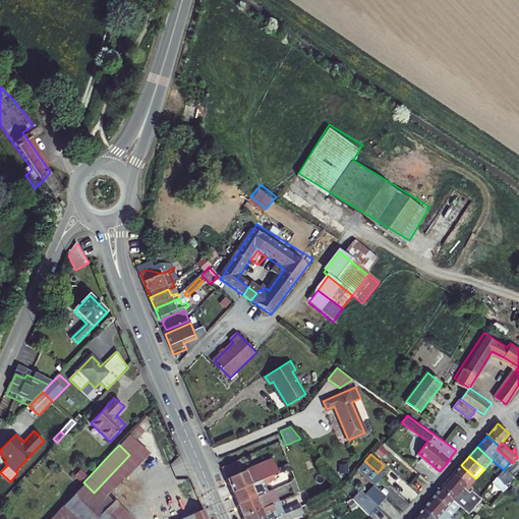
[(227,479),(245,471),(240,459),(222,467),(227,479)]
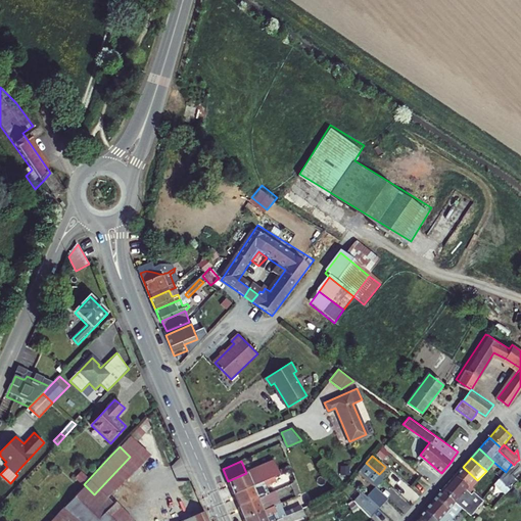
[(234,494),(280,474),(274,461),(246,473),(228,481),(234,494)]
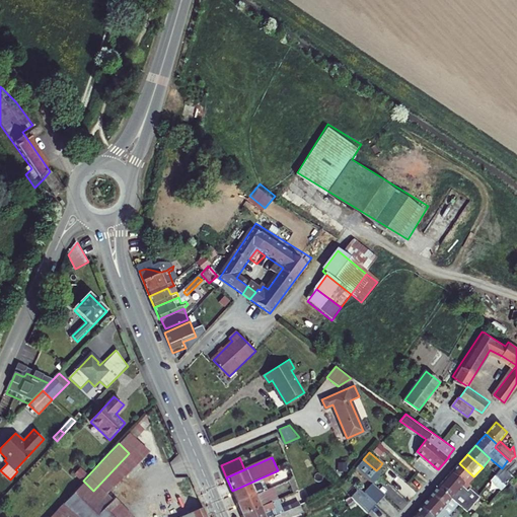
[(497,474),(496,476),(507,486),(514,477),(508,471),(516,462),(512,458),(510,461),(508,459),(502,468),(497,474)]
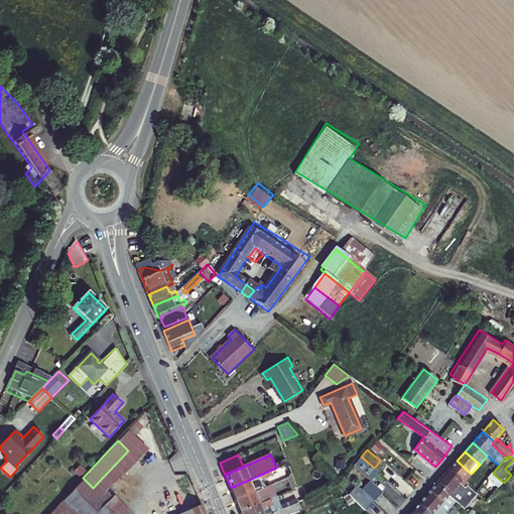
[(378,471),(377,471),(374,468),(361,457),(354,465),(370,480),(378,471)]
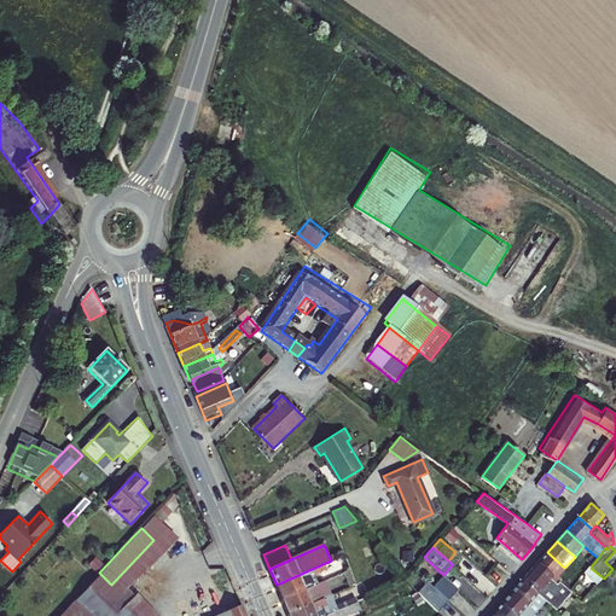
[(400,563),(410,561),(408,551),(399,553),(400,563)]
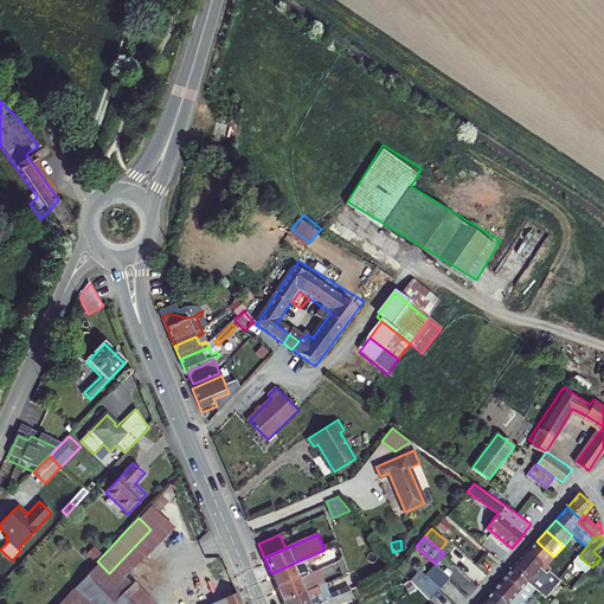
[(553,557),(537,541),(528,552),(543,565),(545,566),(553,557)]
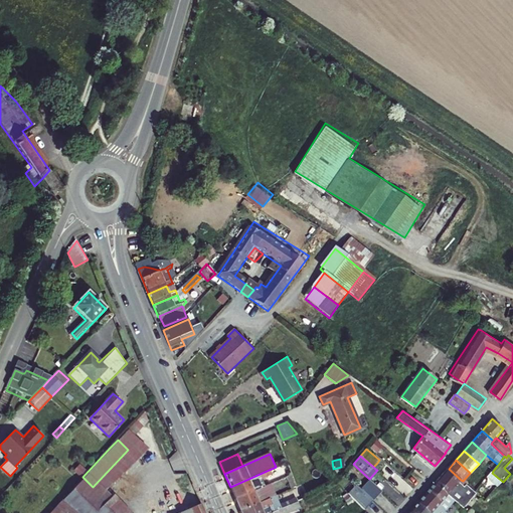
[(82,461),(77,467),(84,474),(91,469),(82,461)]
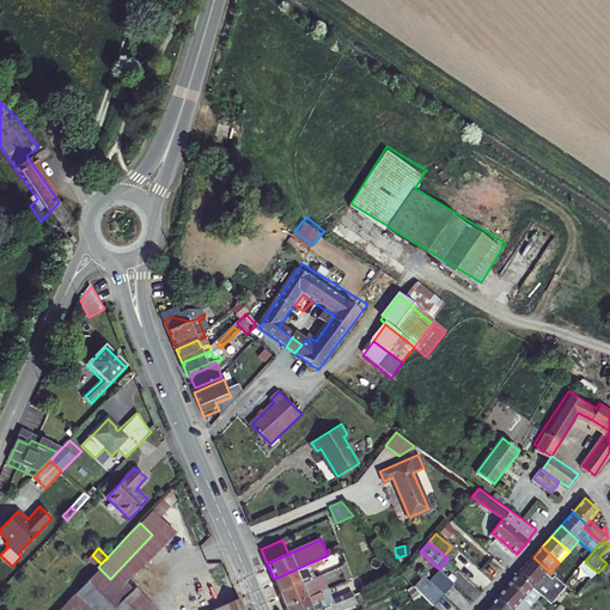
[(274,579),(280,592),(323,574),(318,563),(343,553),(342,548),(328,555),(274,579)]
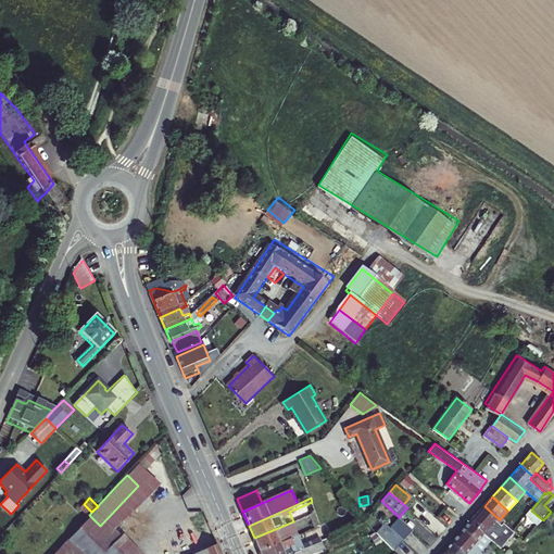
[(531,511),(532,508),(528,504),(517,517),(523,521),(531,511)]
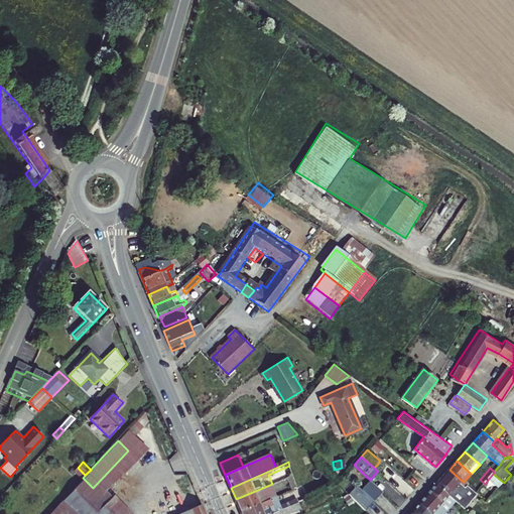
[(462,481),(450,470),(447,472),(435,486),(447,497),(456,503),(461,508),(469,499),(472,501),(478,494),(467,485),(465,487),(460,483),(462,481)]
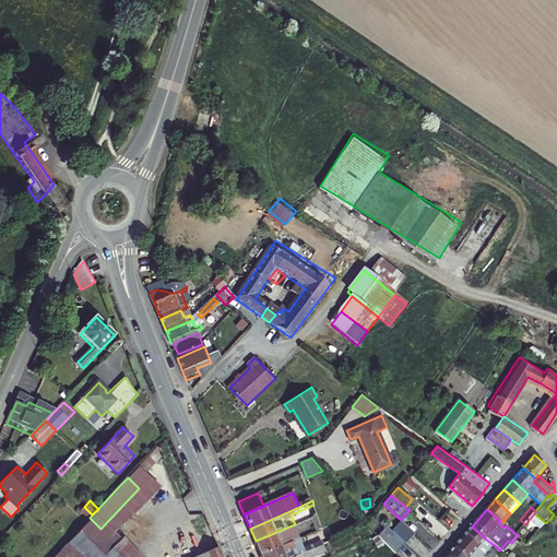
[(94,556),(115,542),(101,529),(90,518),(82,528),(54,556),(94,556)]
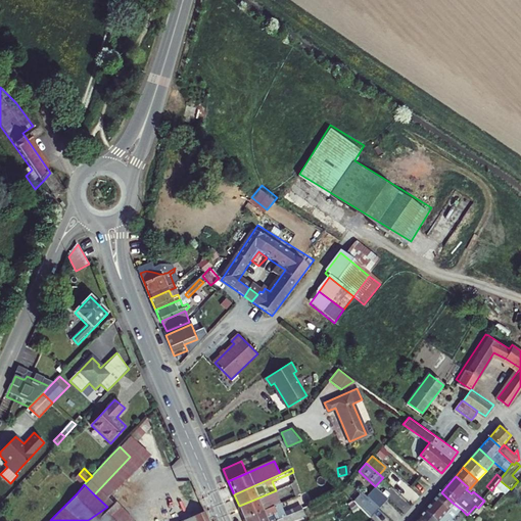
[(375,486),(367,495),(379,508),(388,498),(375,486)]
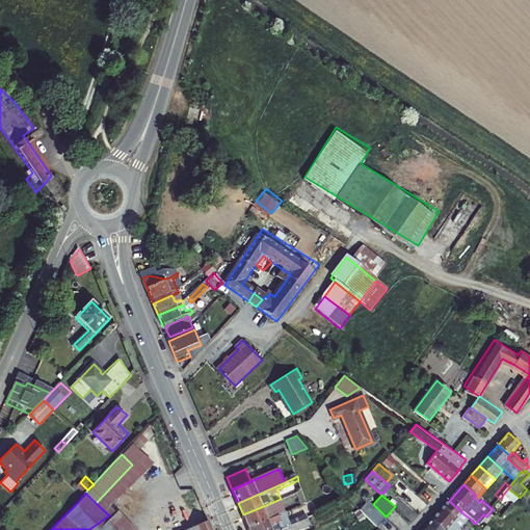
[(243,514),(248,528),(286,511),(281,499),(243,514)]
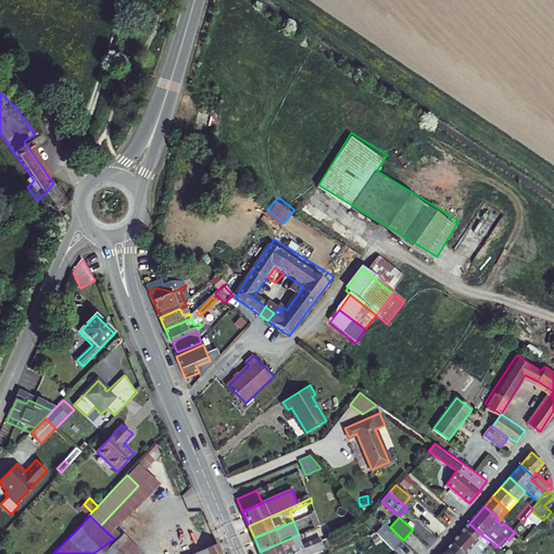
[(376,532),(393,550),(403,540),(390,527),(385,523),(376,532)]
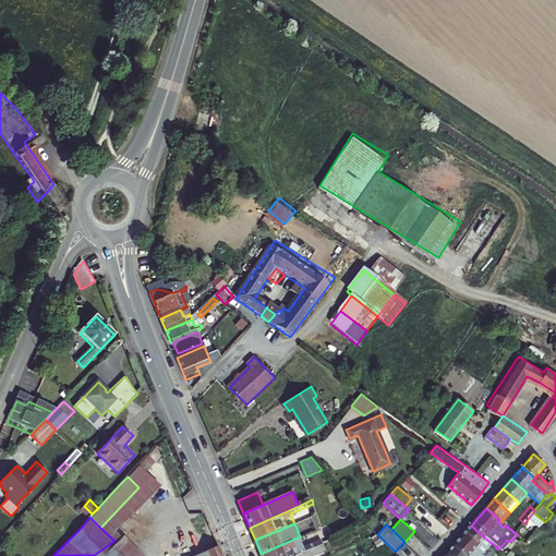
[(471,526),(454,544),(466,555),(467,555),(484,538),(471,526)]
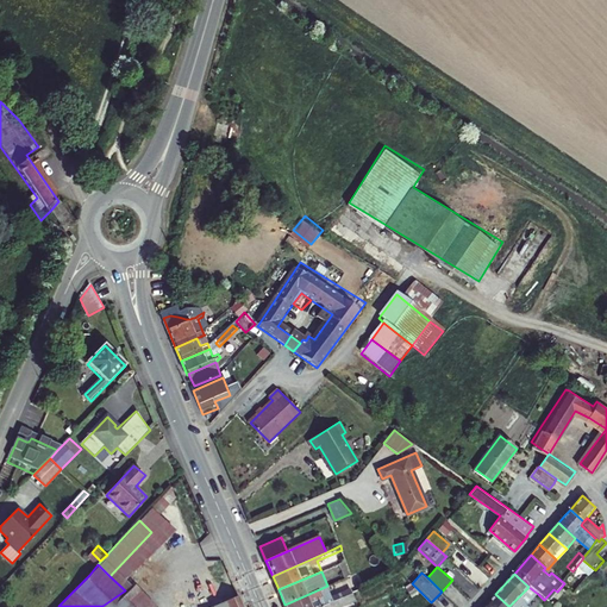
[(149,606),(132,584),(125,590),(102,606),(149,606)]
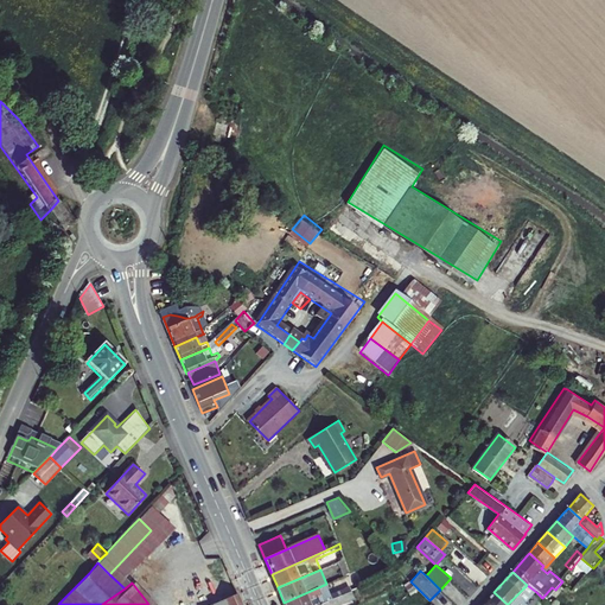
[(285,604),(316,604),(346,592),(352,590),(350,586),(331,594),(326,584),(284,603),(285,604)]
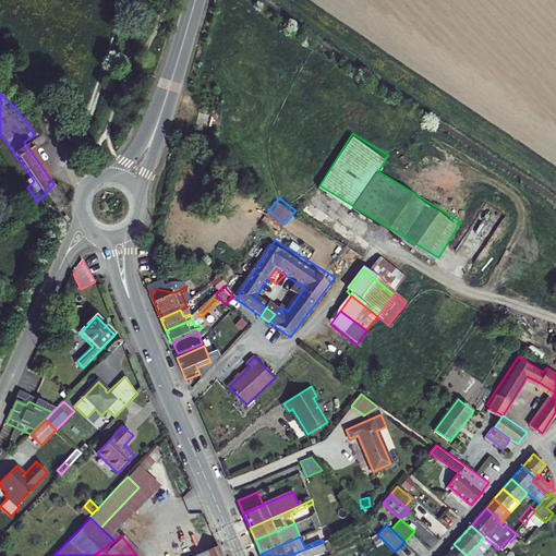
[(481,555),(493,544),(484,538),(467,555),(481,555)]
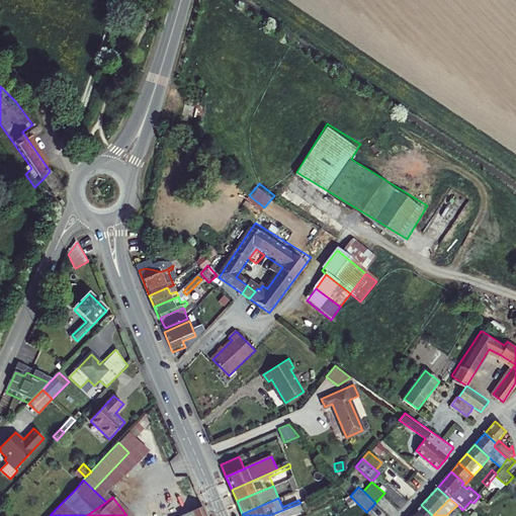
[(206,515),(202,505),(182,514),(182,515),(206,515)]
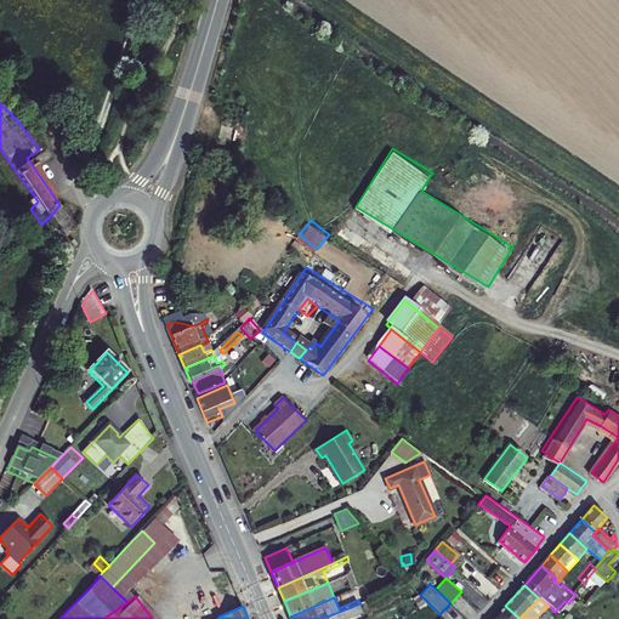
[(344,618),(358,613),(355,606),(323,618),(344,618)]
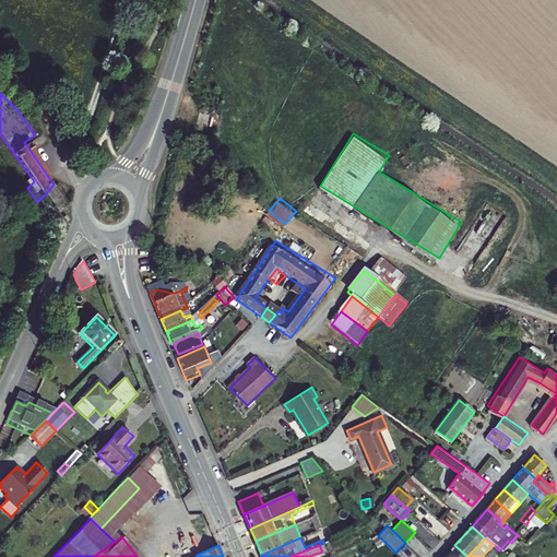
[(466,556),(454,545),(452,548),(445,556),(447,556),(466,556)]
